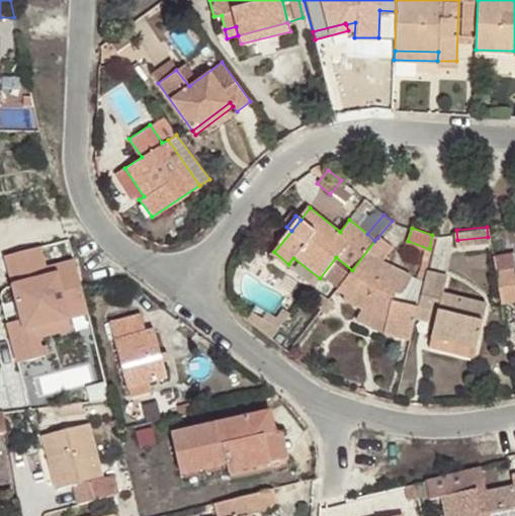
[(382,333),(409,340),(414,318),(417,305),(404,304),(391,299),(394,291),(403,292),(411,275),(382,262),(393,250),(377,238),(374,241),(352,270),(335,290),(343,294),(342,301),(360,309),(385,321),(382,333)]
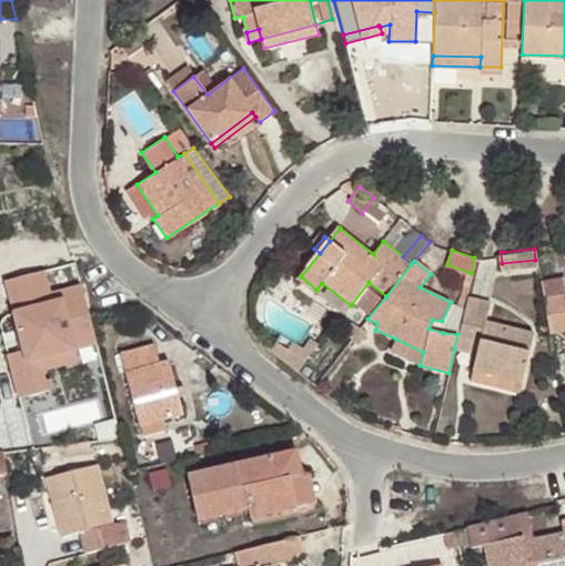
[(89,316),(83,294),(47,303),(44,293),(43,289),(47,289),(42,270),(4,279),(20,349),(3,352),(13,396),(42,390),(37,369),(34,357),(71,349),(69,340),(93,334),(89,316)]
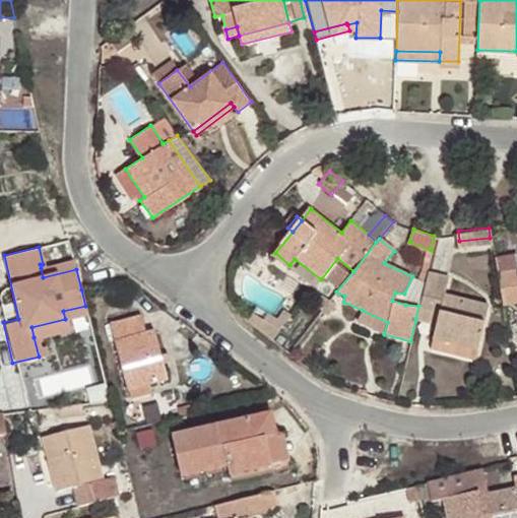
[(315,286),(321,279),(295,259),(289,265),(315,286)]
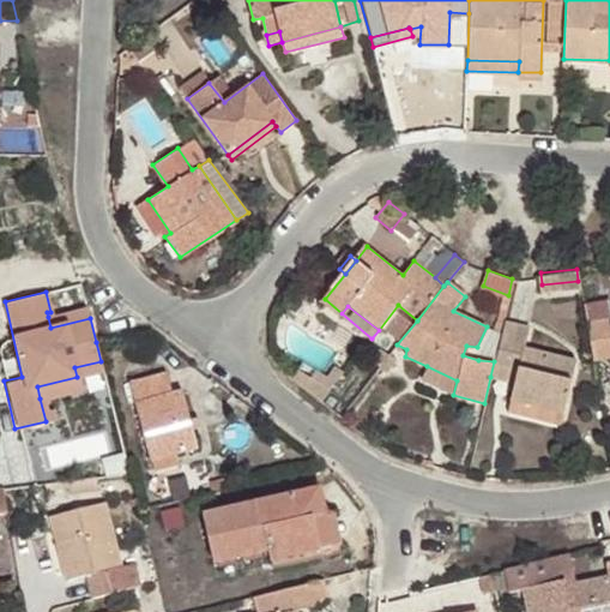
[(50,328),(90,318),(88,309),(48,317),(50,328)]
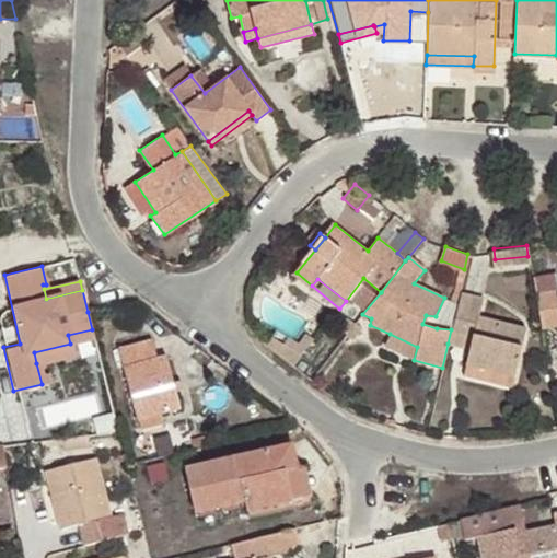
[(556,288),(536,291),(542,328),(556,325),(556,288)]
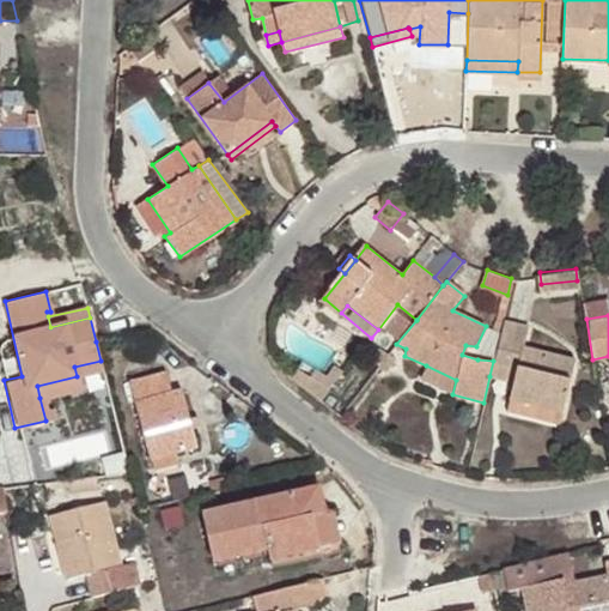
[(493,361),(501,321),(497,320),(493,330),(489,328),(477,360),(493,361)]
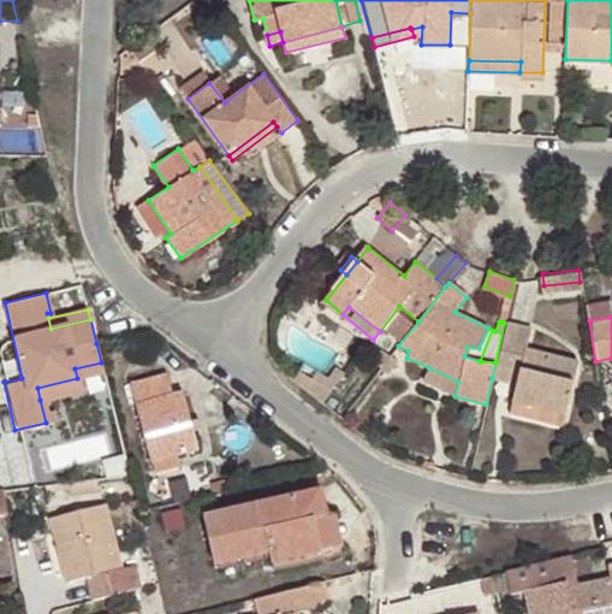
[(529,329),(504,323),(495,362),(521,369),(517,383),(512,402),(565,414),(577,361),(524,348),(529,329)]
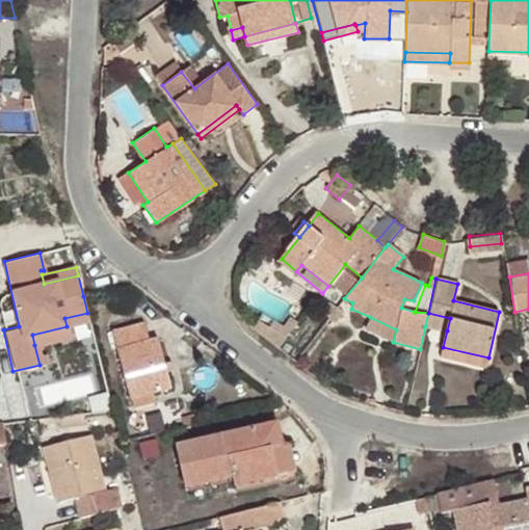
[(64,318),(67,326),(89,321),(87,313),(64,318)]
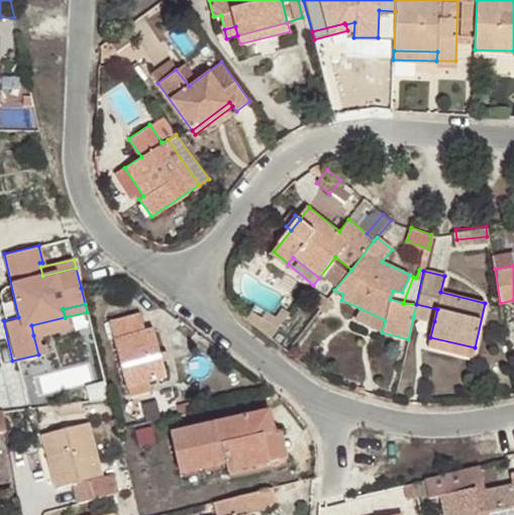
[(437,309),(416,304),(413,317),(434,321),(437,309)]
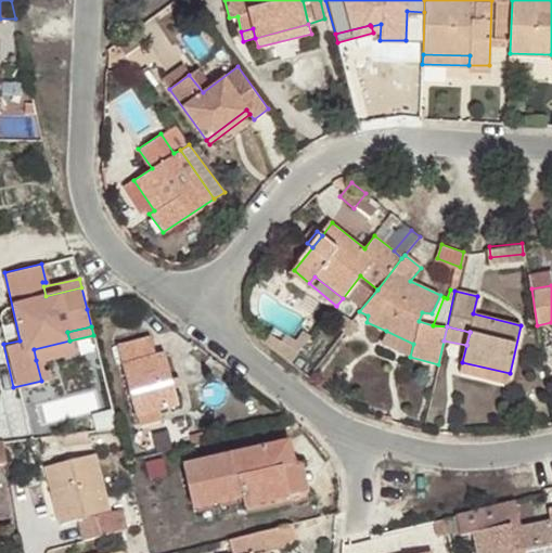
[(381,343),(410,357),(413,344),(386,331),(381,343)]
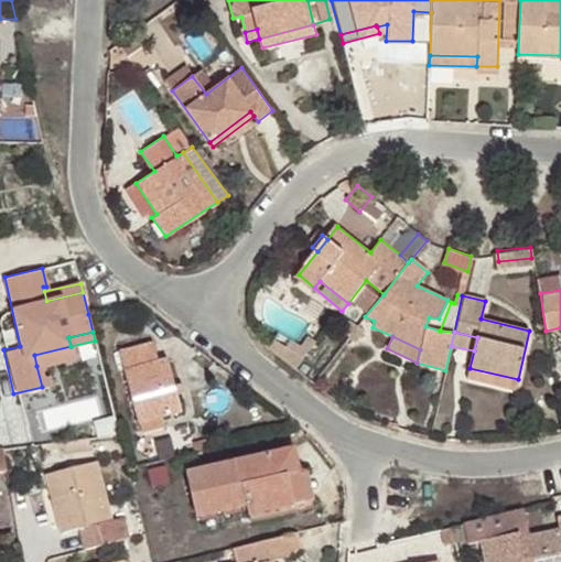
[(139,419),(161,412),(179,408),(165,356),(155,359),(151,341),(120,348),(139,419)]
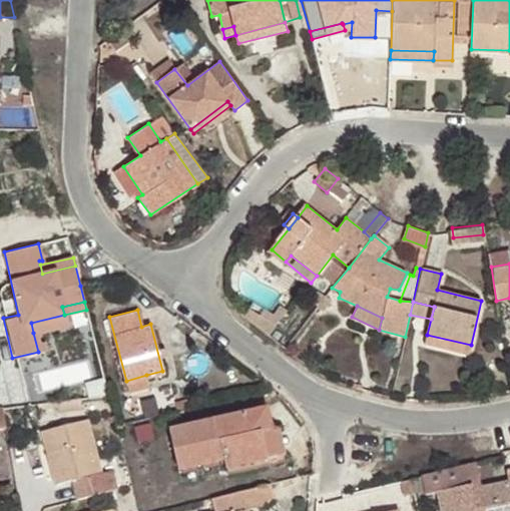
[(33,333),(67,326),(64,315),(31,323),(33,333)]
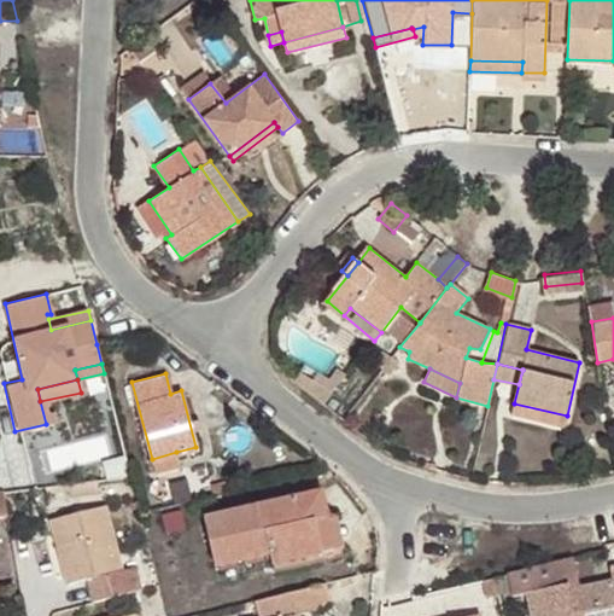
[(565,426),(567,416),(514,404),(512,414),(565,426)]
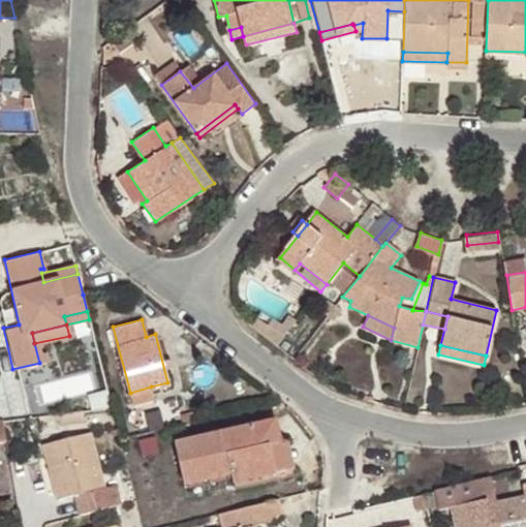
[(155,399),(151,386),(130,393),(133,404),(155,399)]
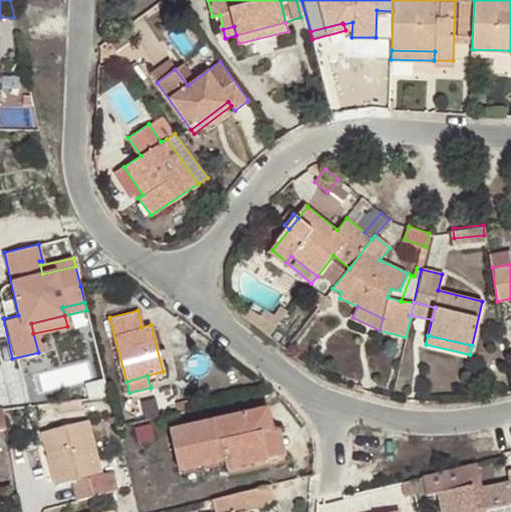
[(264,432),(273,429),(268,407),(170,429),(180,469),(226,458),(228,467),(270,457),(264,432)]
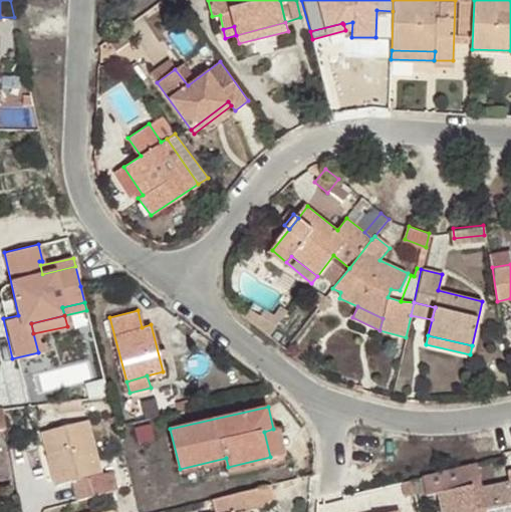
[(87,497),(117,490),(111,470),(100,473),(87,421),(45,432),(57,484),(72,480),(82,477),(87,497)]
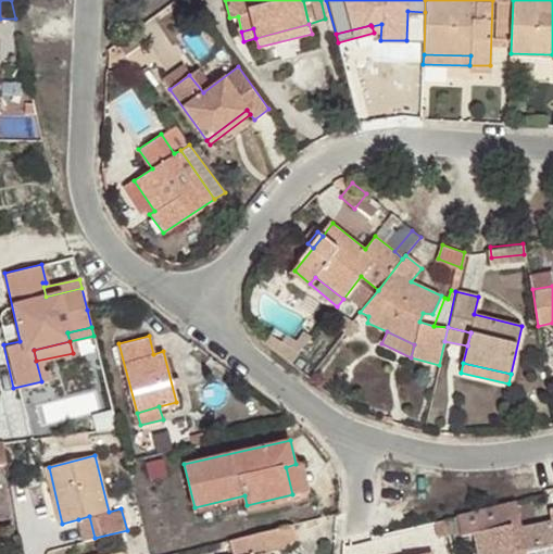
[(302,463),(296,464),(286,467),(292,494),(309,490),(302,463)]
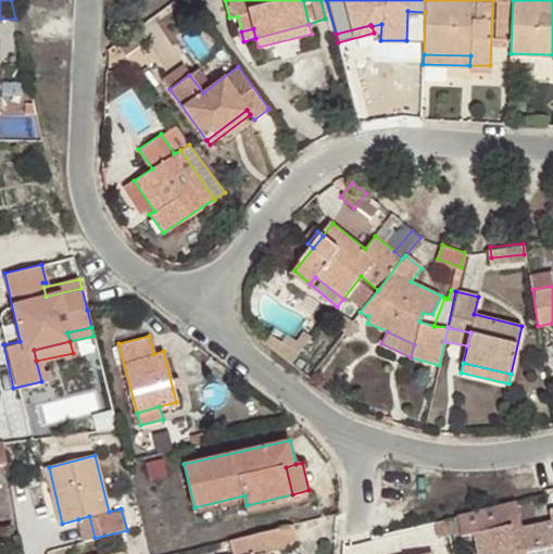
[(480,510),(457,515),(461,532),(473,530),(477,553),(552,553),(552,514),(519,521),(516,500),(480,510)]
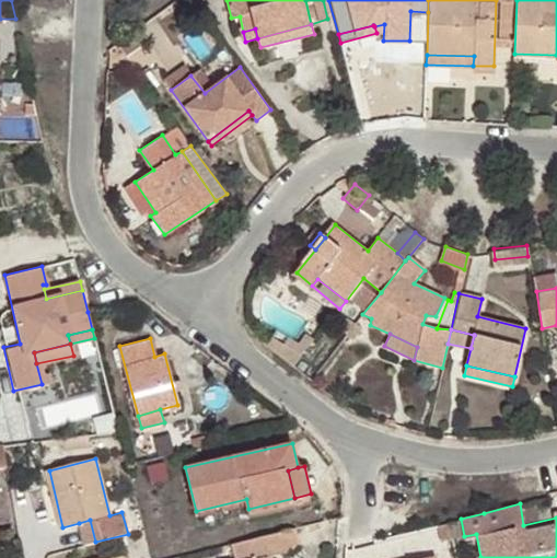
[(79,523),(84,545),(95,542),(90,520),(79,523)]
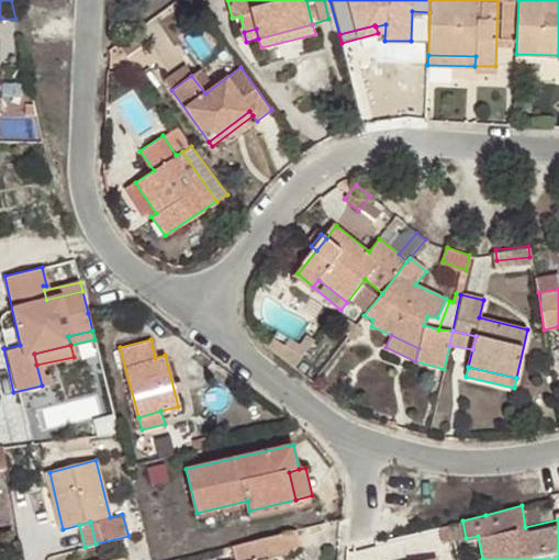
[(298,550),(293,529),(231,545),(234,559),(271,559),(270,557),(298,550)]
